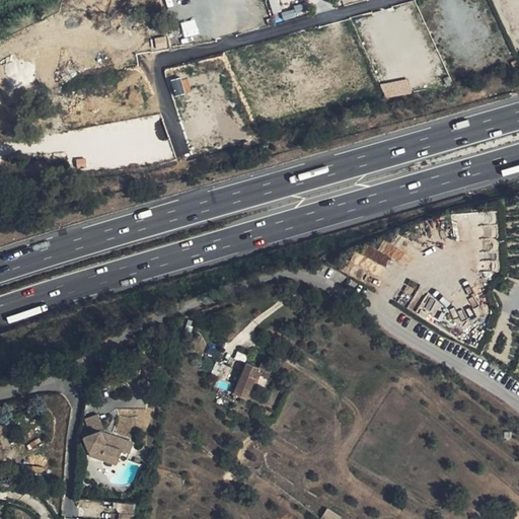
[(269,0),(272,13),(281,11),(278,0),(269,0)]
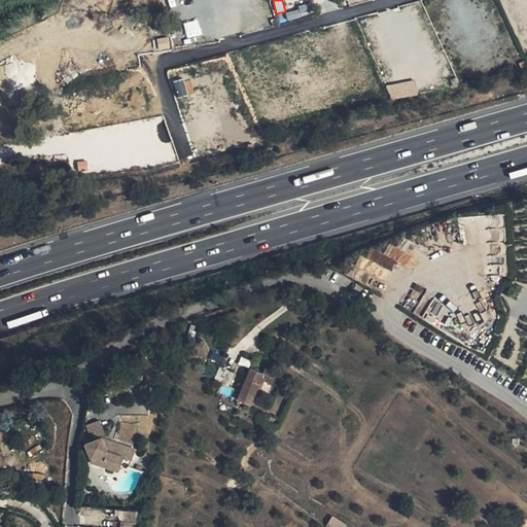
[(198,20),(183,23),(186,37),(201,34),(198,20)]
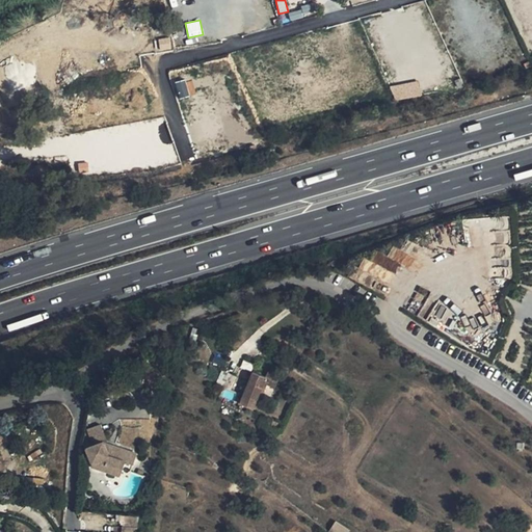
[(194,95),(192,80),(177,82),(178,97),(194,95)]
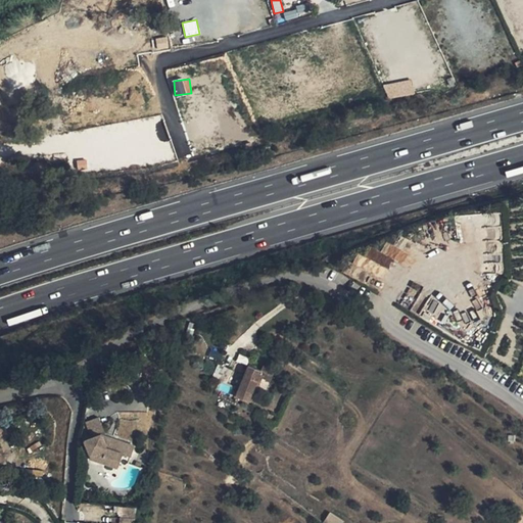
[(383,85),(387,100),(415,93),(412,79),(383,85)]
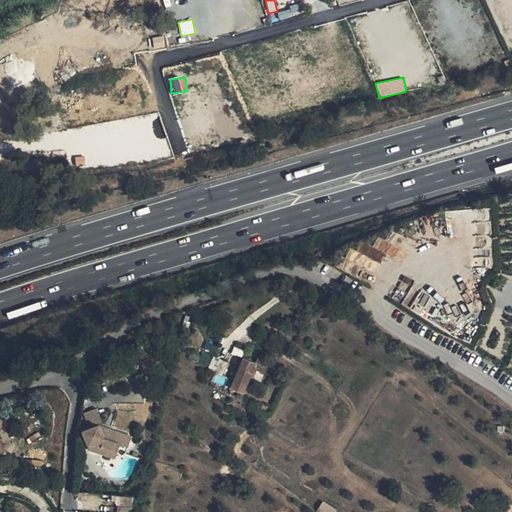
[(76,166),(85,164),(84,155),(74,157),(76,166)]
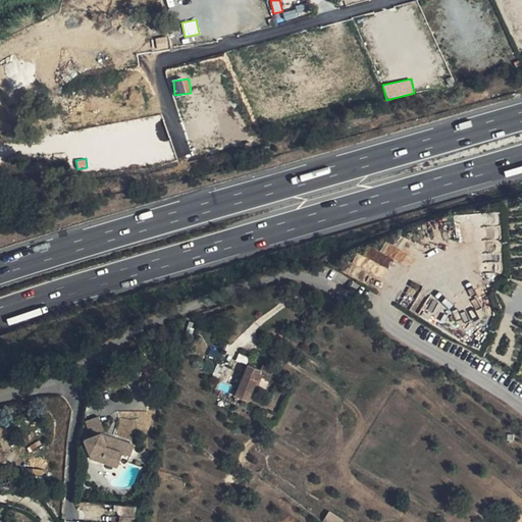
[(401,263),(407,253),(385,242),(379,252),(370,247),(365,257),(386,268),(392,259),(401,263)]
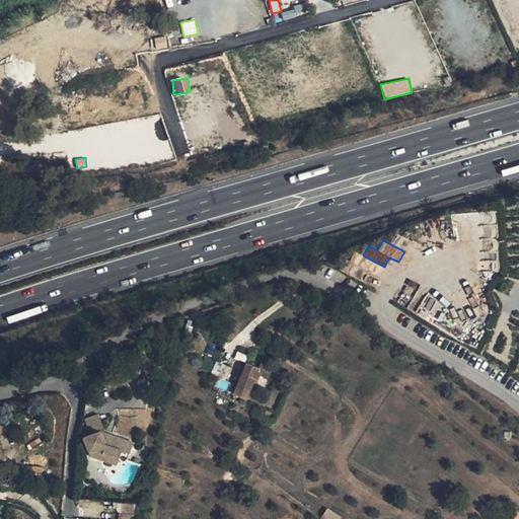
[(244,362),(247,355),(237,352),(235,359),(244,362)]
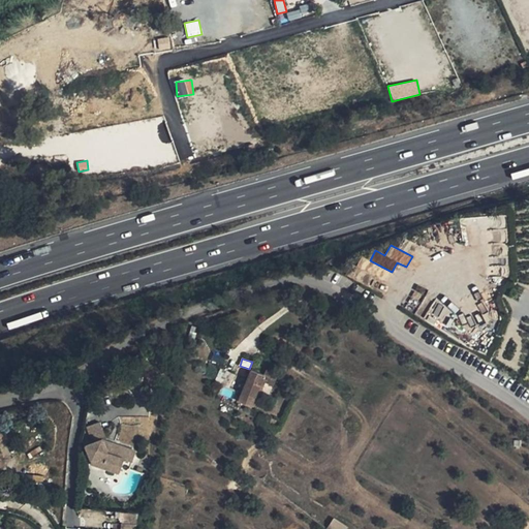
[(221,368),(216,382),(227,386),(232,372),(221,368)]
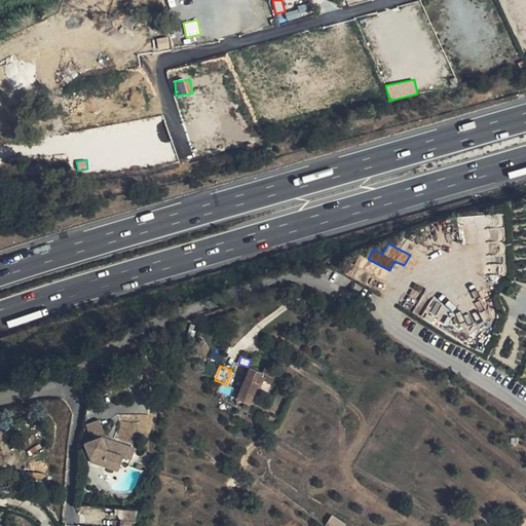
[(264,380),(271,383),(276,373),(265,367),(263,372),(252,368),(246,380),(242,385),(237,400),(251,405),(256,391),(259,393),(264,380)]
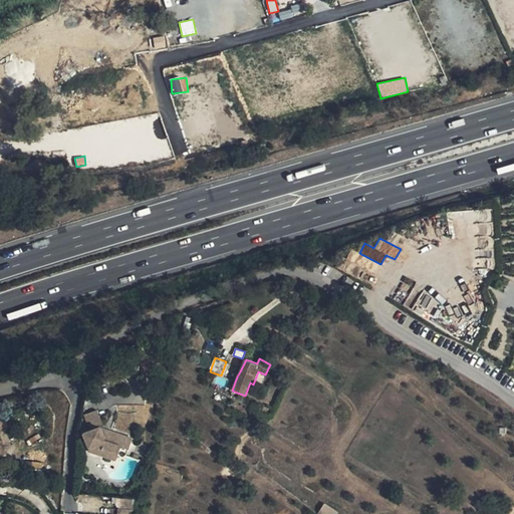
[(133,438),(110,431),(107,441),(104,440),(101,431),(105,429),(97,412),(83,416),(89,431),(83,433),(89,447),(88,450),(115,460),(120,446),(129,449),(133,438)]
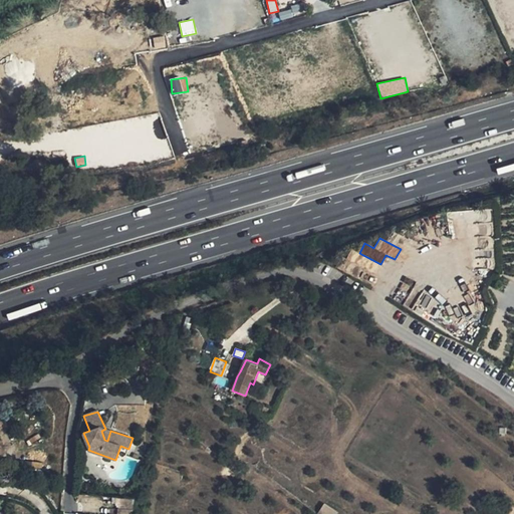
[(107,441),(110,431),(105,429),(101,431),(104,440),(107,441)]
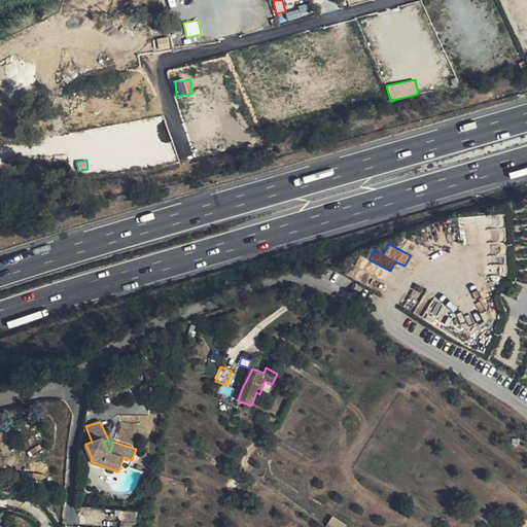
[(334,517),(326,526),(327,526),(343,526),(345,524),(334,517)]
